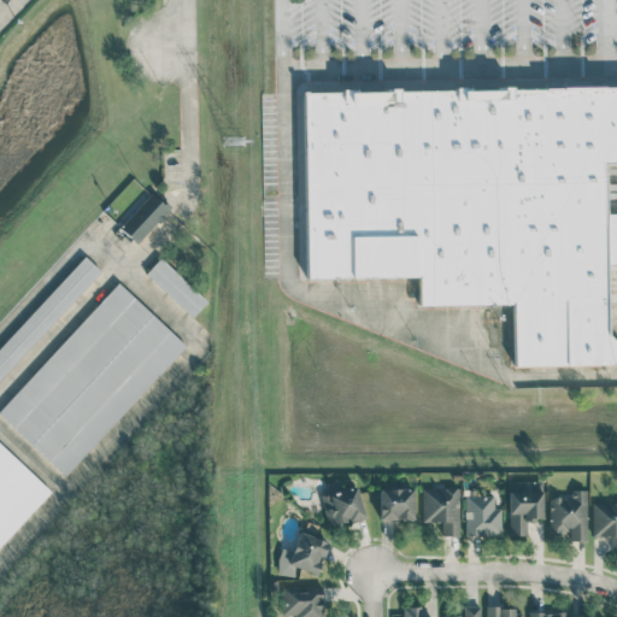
[(304,106),(345,104),(344,83),(541,81),(539,100),(616,98),(616,172),(592,174),(594,227),(616,225),(616,278),(600,280),(603,348),(616,362),(616,376),(510,377),(509,315),(412,315),(412,286),(301,289),(304,106)]
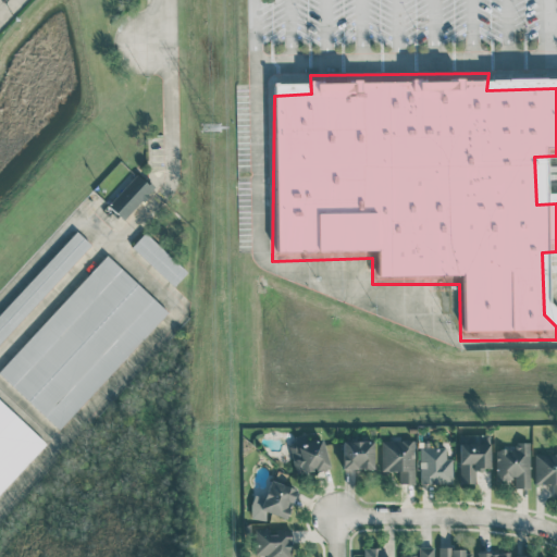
[(108,205),(123,220),(153,188),(137,173),(108,205)]
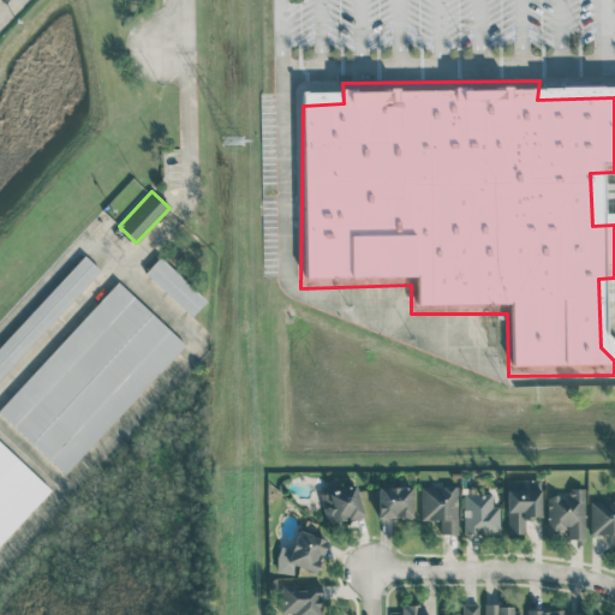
[(99,267),(84,255),(40,304),(48,311),(41,321),(35,316),(41,310),(37,308),(31,314),(45,326),(99,267)]
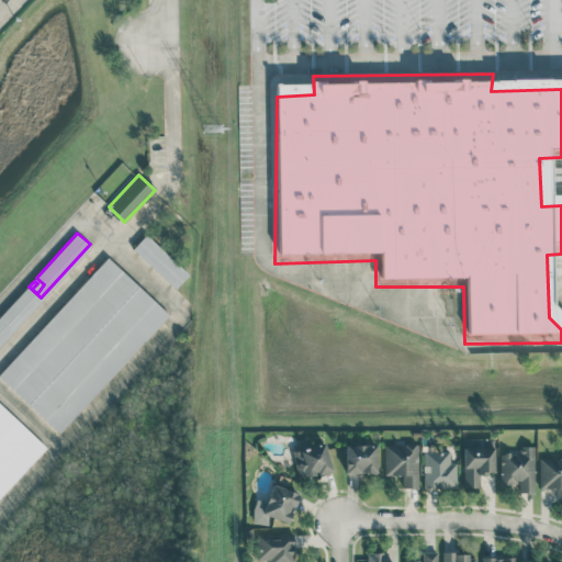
[(188,274),(146,234),(133,248),(175,289),(188,274)]
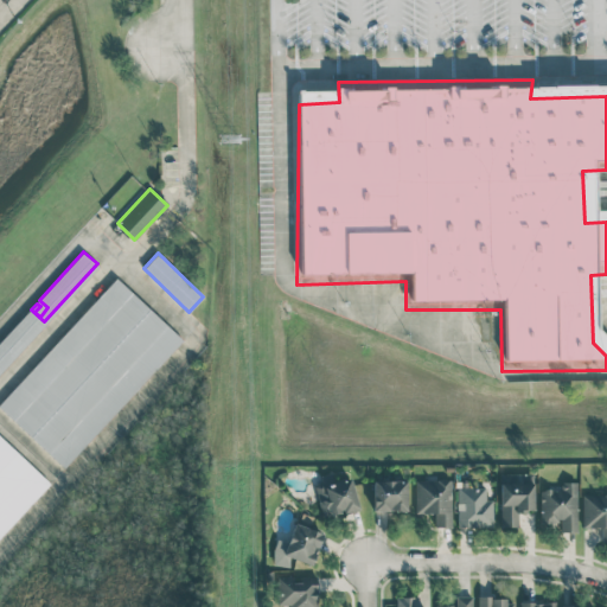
[(0,401),(116,279),(179,339),(61,465),(0,406),(0,401)]
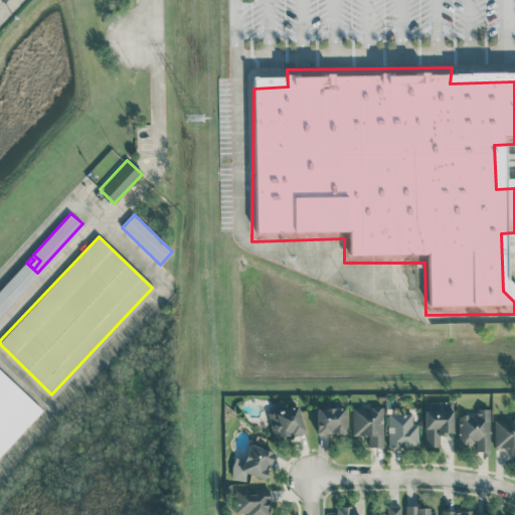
[(0,379),(33,411),(0,446),(0,379)]
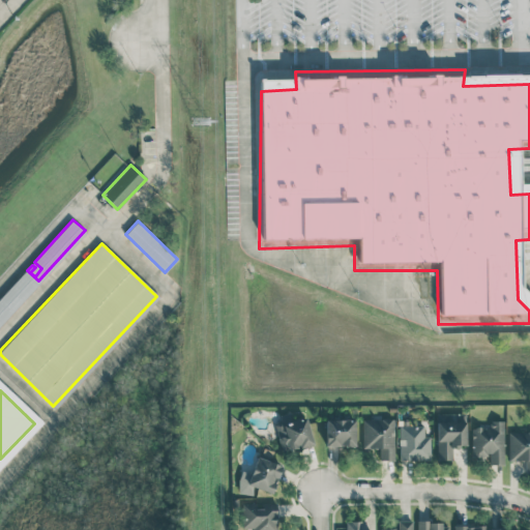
[(452,460),(452,446),(466,446),(466,414),(458,414),(458,421),(436,421),(437,460),(452,460)]
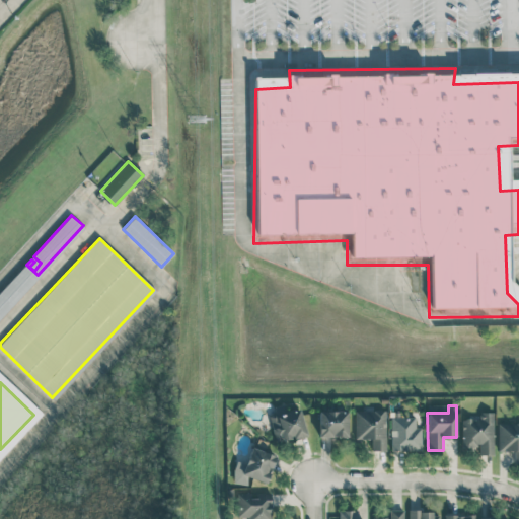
[(307,434),(298,406),(268,417),(277,444),(307,434)]
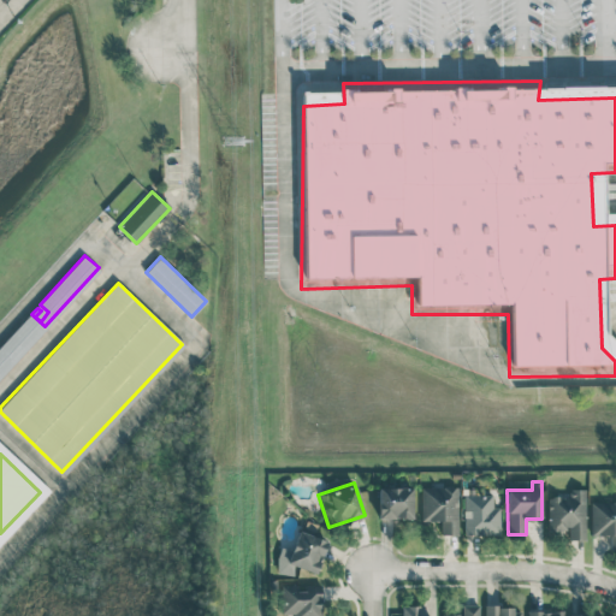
[(413,517),(412,486),(378,487),(379,519),(413,517)]
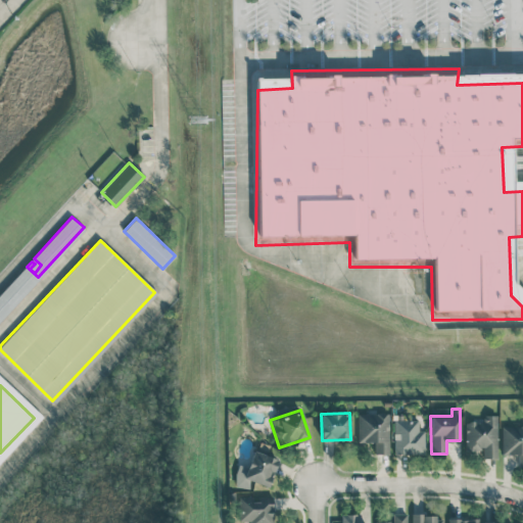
[(389,414),(359,413),(358,441),(375,442),(374,454),(388,454),(389,414)]
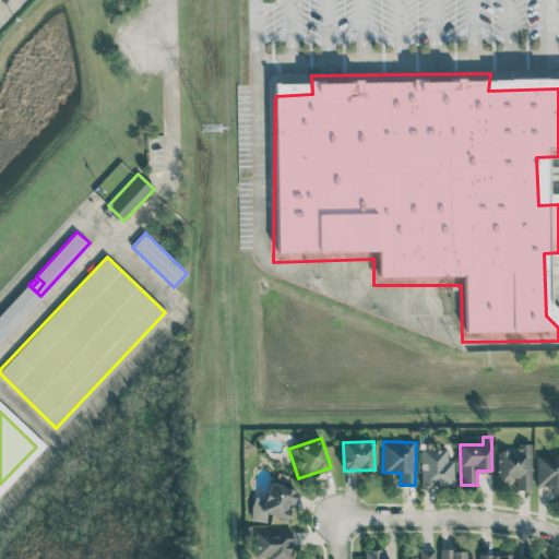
[(532,489),(531,443),(516,443),(516,450),(498,450),(498,480),(516,480),(516,490),(532,489)]
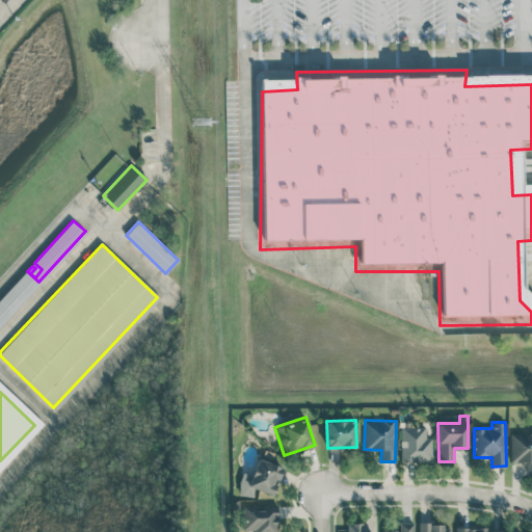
[(431,462),(432,437),(426,437),(426,427),(401,427),(400,461),(431,462)]
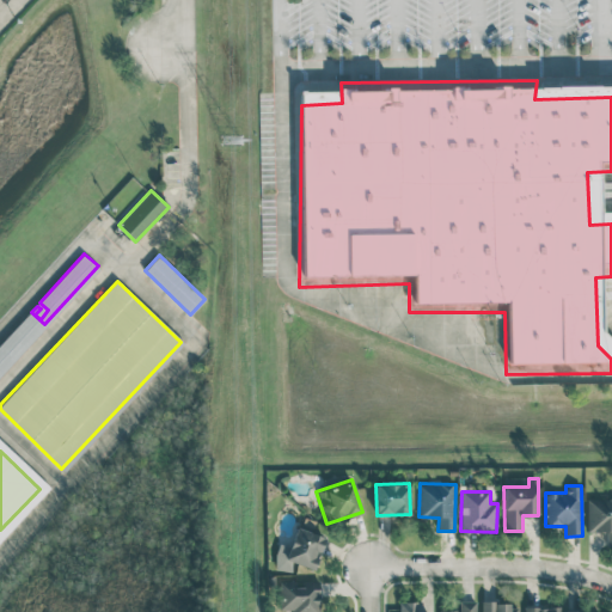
[(611,545),(611,497),(587,497),(587,531),(606,532),(606,545),(611,545)]
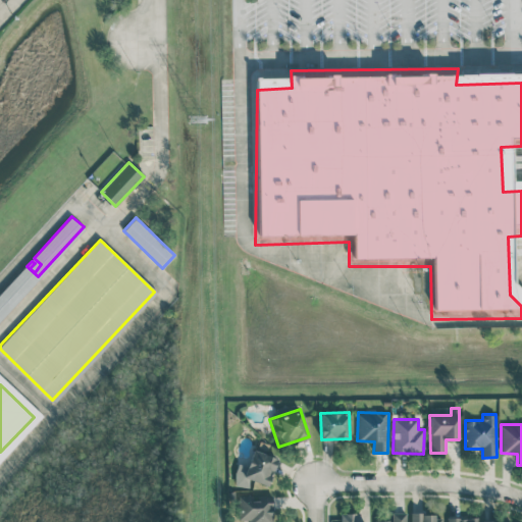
[(251,479),(267,486),(278,459),(253,449),(246,467),(240,464),(232,482),(248,488),(251,479)]
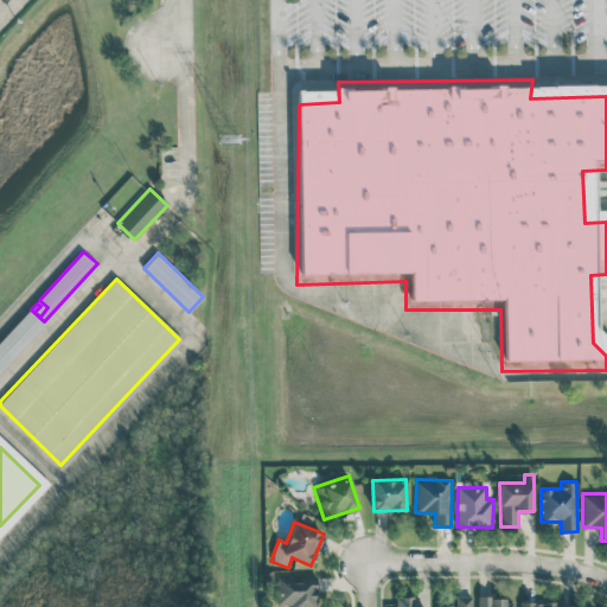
[(317,606),(317,576),(291,576),(291,570),(275,570),(276,604),(292,604),(291,606),(317,606)]
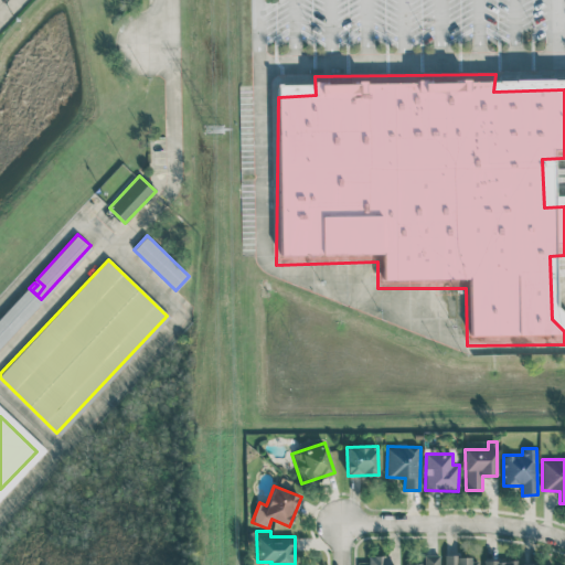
[(405,564),(439,564),(439,554),(424,554),(424,564),(405,564)]
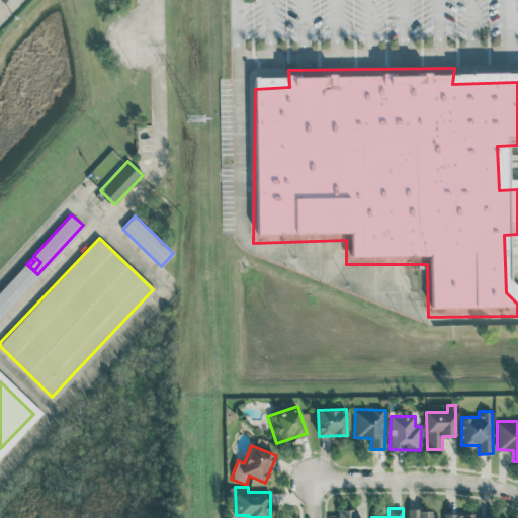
[(352,517),(353,509),(337,509),(337,517),(352,517)]
